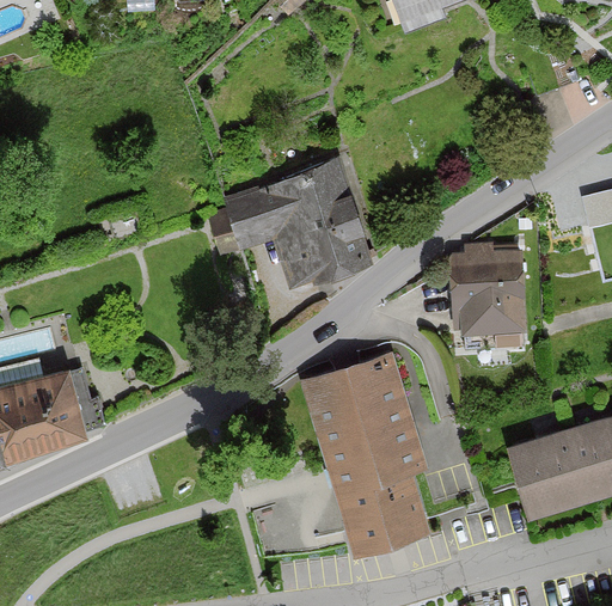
[(390,0),(401,32),(490,1),(490,0),(390,0)]
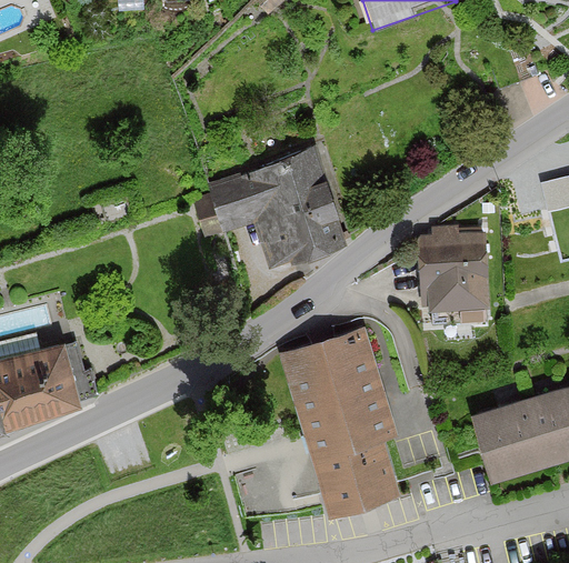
[(319,150),(256,169),(280,253),(281,260),(346,242),(319,150)]
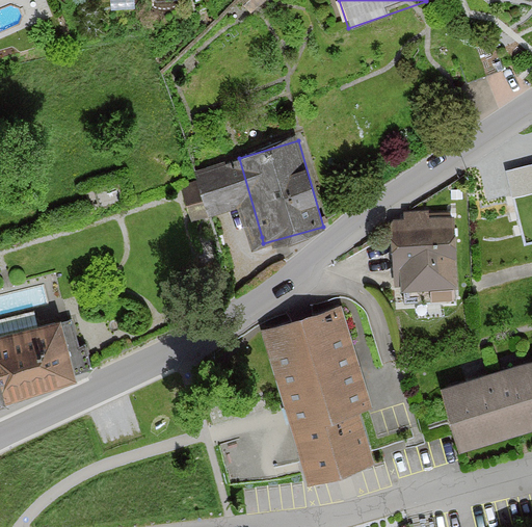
[(262,237),(239,158),(193,170),(216,251),(262,237)]
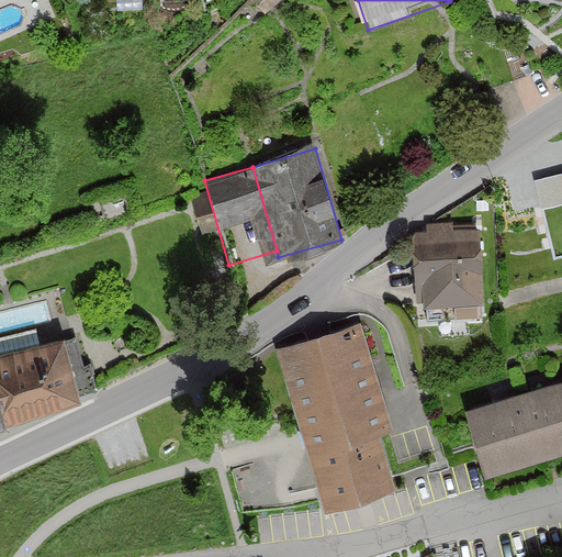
[(480,231),(413,232),(414,307),(481,305),(480,231)]
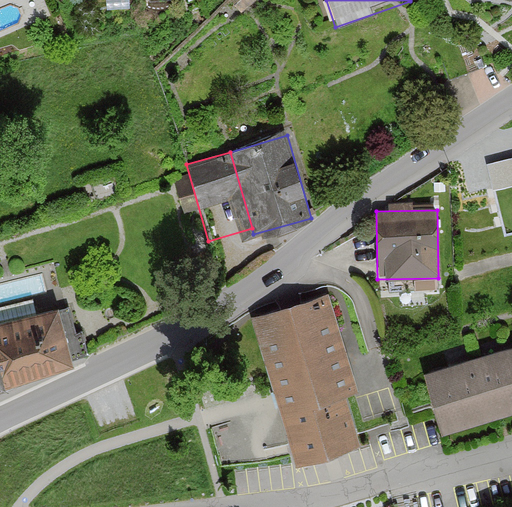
[(329,294),(258,315),(300,452),(356,435),(341,387),(356,383),(329,294)]
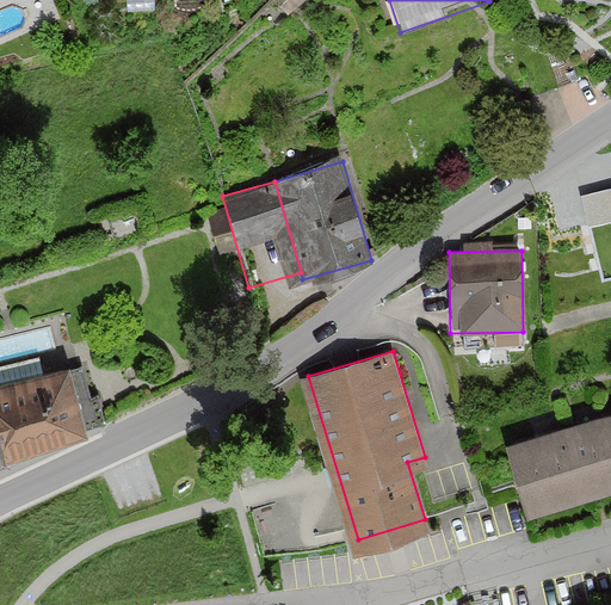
[(0,376),(0,443),(87,420),(71,357),(0,376)]
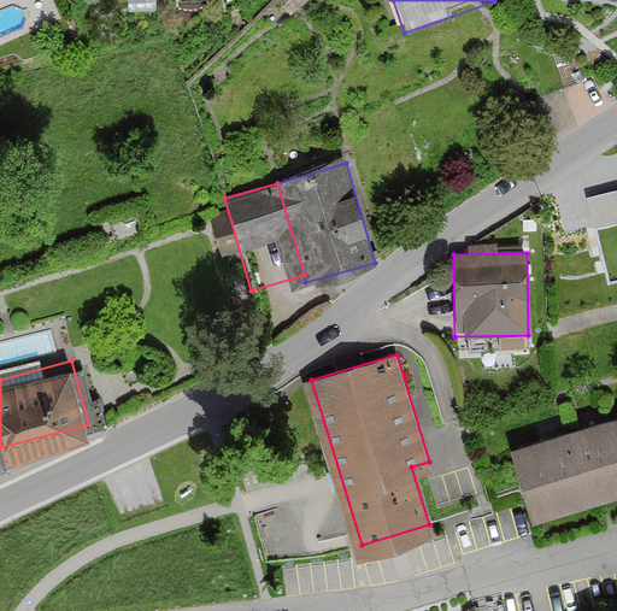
[(616,419),(513,452),(535,518),(616,492),(616,419)]
